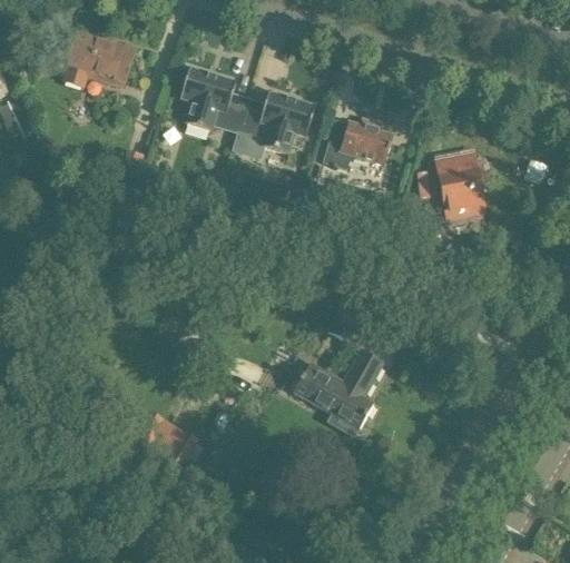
[(121,82),(133,49),(77,32),(62,78),(82,85),(87,72),(121,82)]
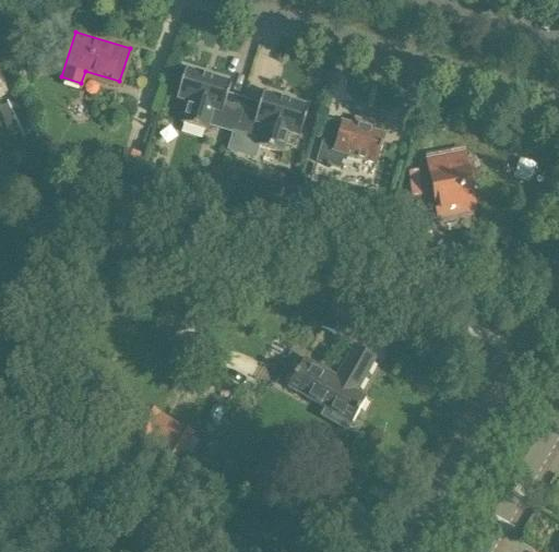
[(233,128),(242,95),(226,91),(230,79),(183,64),(175,94),(187,97),(180,118),(205,126),(207,120),(233,128)]
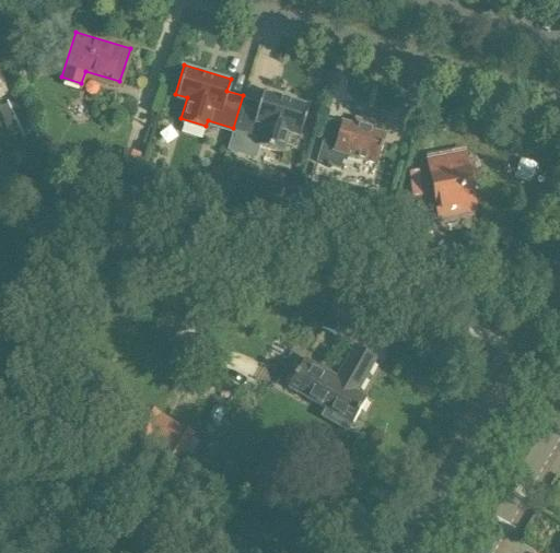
[(308,103),(263,89),(259,99),(243,95),(233,128),(258,136),(257,141),(281,149),(288,128),(300,131),(308,103)]
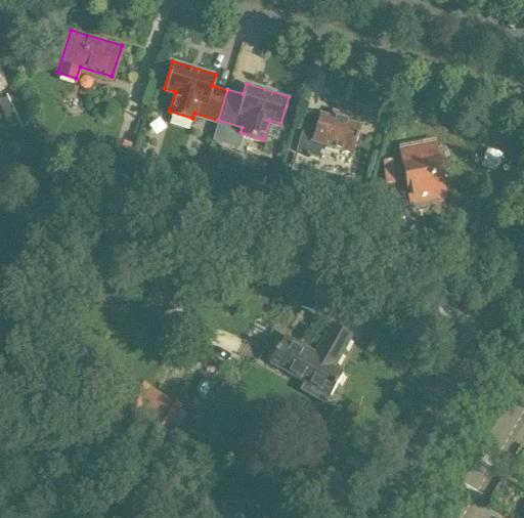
[(28,116),(16,89),(0,95),(0,99),(9,123),(28,116)]
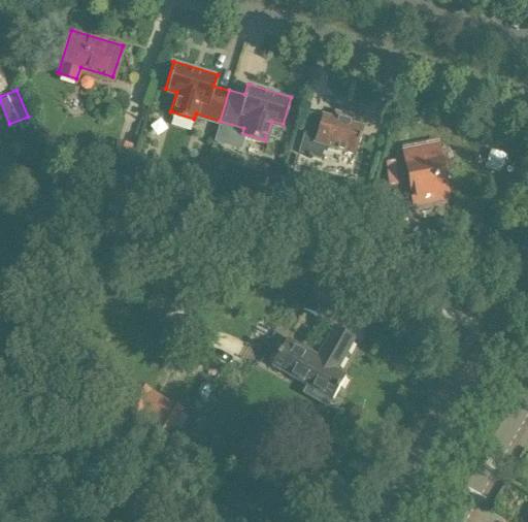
[(310,108),(302,135),(314,138),(355,151),(363,125),(352,121),(353,116),(334,110),(333,116),(322,112),(310,108)]
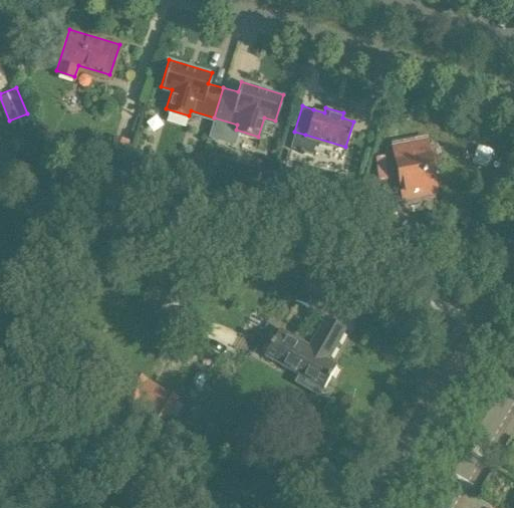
[(31,122),(19,128),(23,139),(35,134),(31,122)]
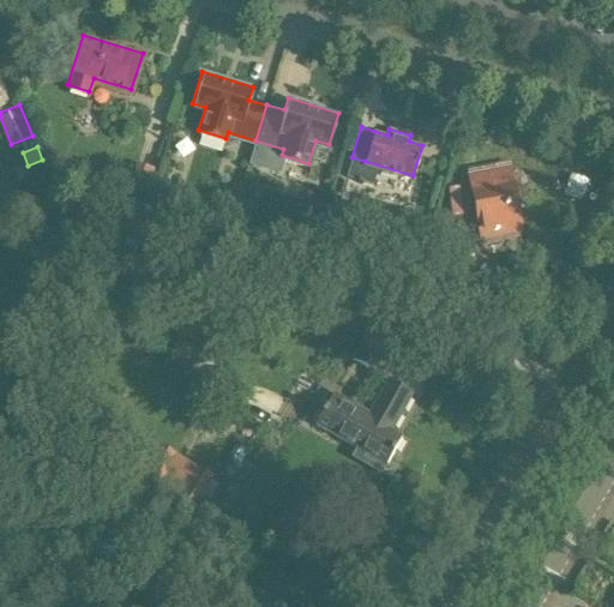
[(58,155),(50,156),(53,169),(66,167),(65,160),(58,155)]
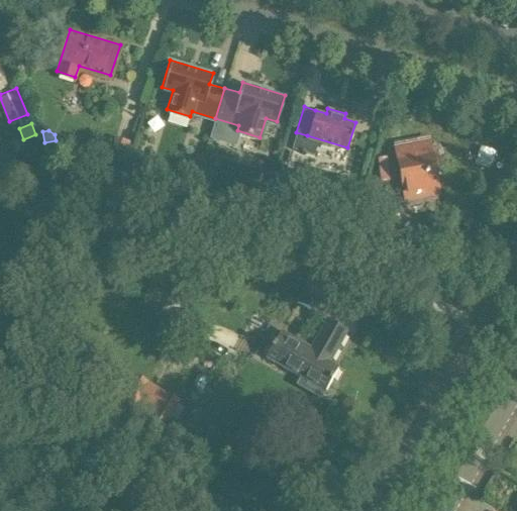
[(122,163),(130,137),(114,132),(107,158),(122,163)]
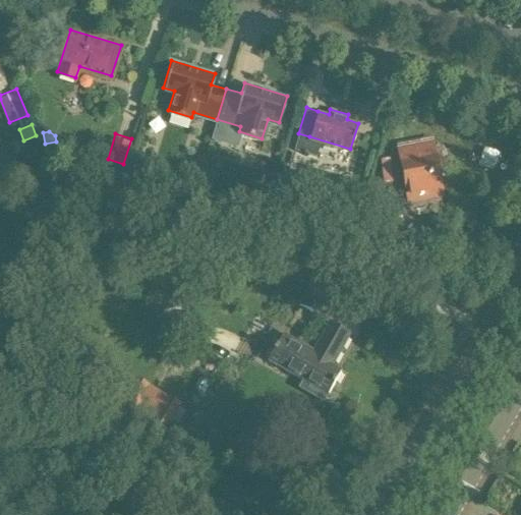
[(435,153),(432,139),(401,146),(410,196),(442,190),(438,169),(443,168),(446,163),(444,155),(440,152),(435,153)]
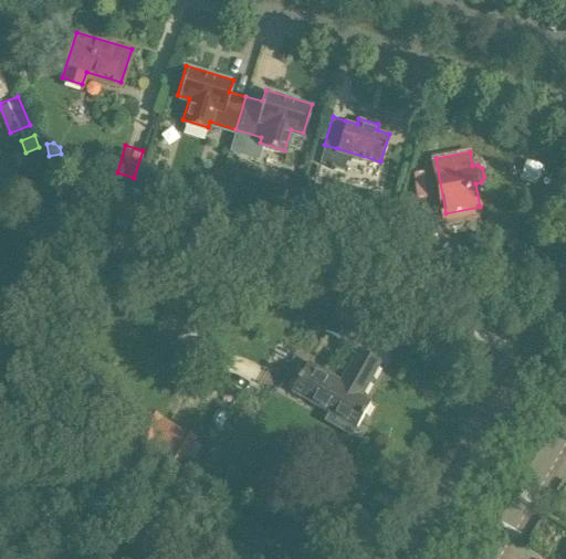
[(199,206),(211,209),(213,197),(207,196),(201,199),(199,206)]
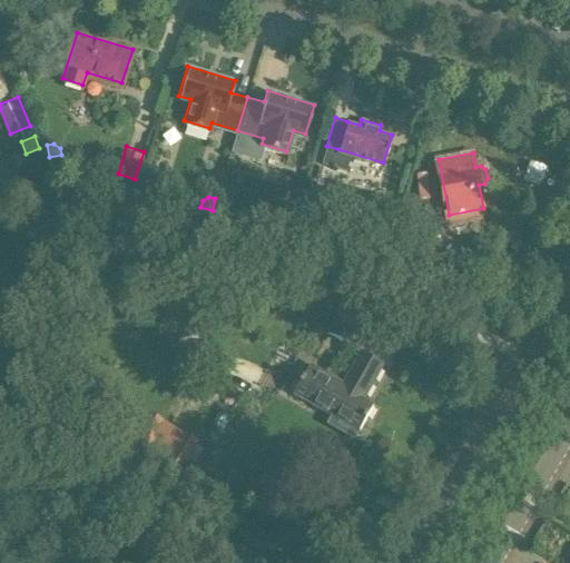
[(283,209),(277,228),(286,231),(287,231),(293,213),(283,209)]
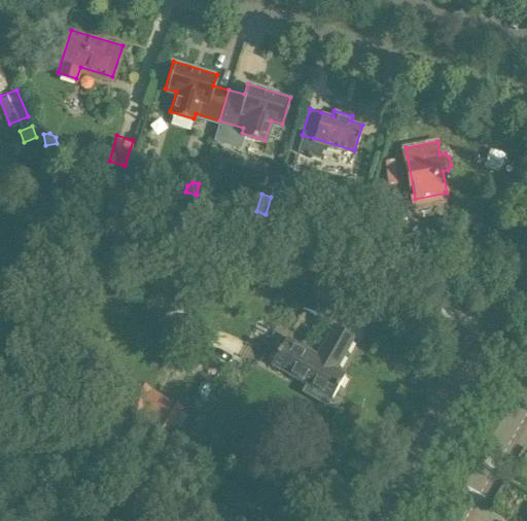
[(270,215),(281,219),(285,205),(283,200),(275,197),(270,215)]
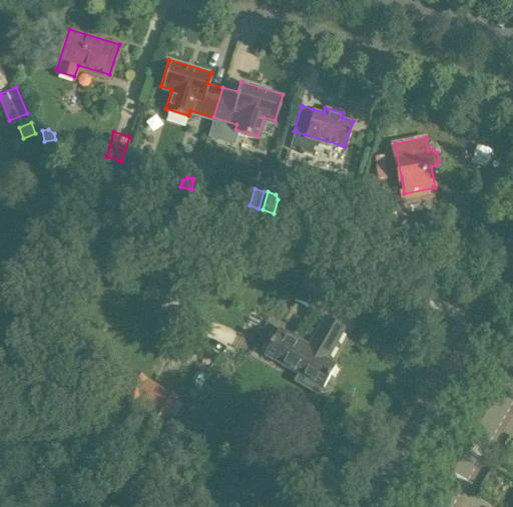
[(315,308),(329,284),(309,273),(295,297),(315,308)]
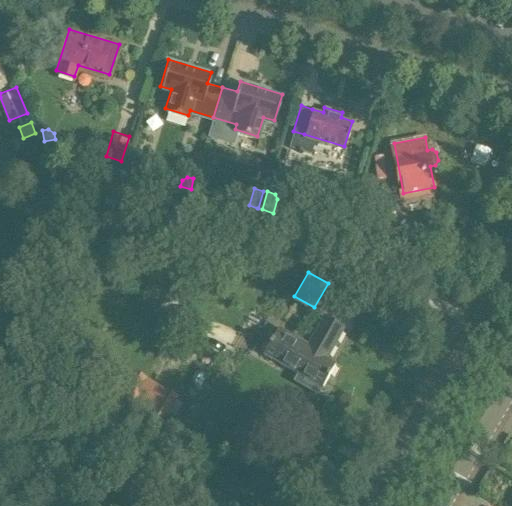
[(326,356),(344,324),(324,312),(308,341),(278,324),(263,350),(322,384),(335,361),(326,356)]
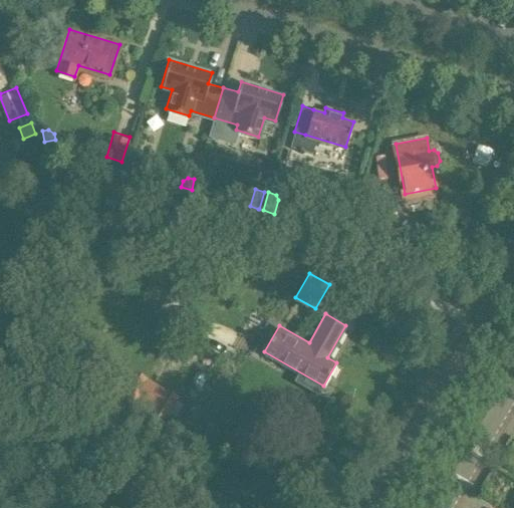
[(165,420),(180,394),(121,358),(105,385),(165,420)]
